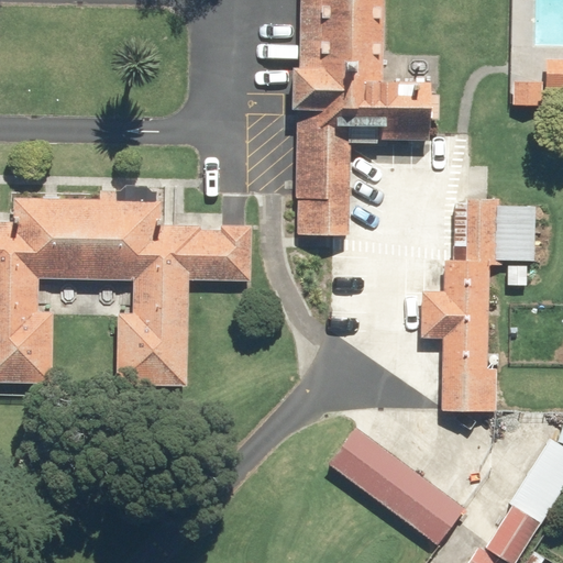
[(300,0),(297,231),(351,232),(352,139),(431,140),(432,81),(386,80),(387,0),(300,0)]
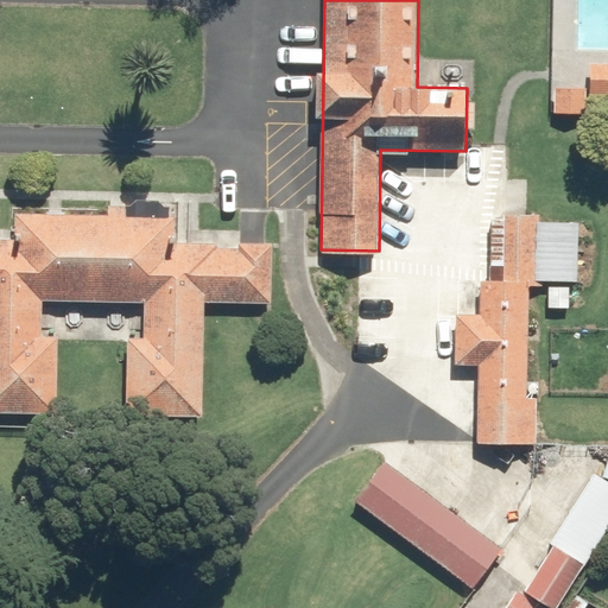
[(607,80),(583,81),(582,113),(607,113),(607,80)]
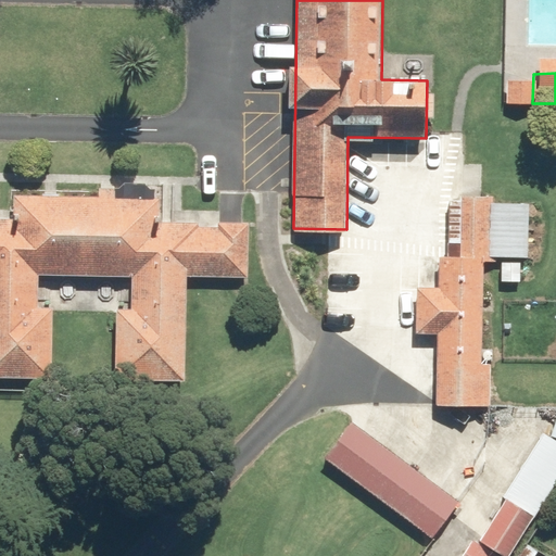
[(0,378),(51,379),(52,308),(38,308),(38,272),(130,273),(129,307),(117,307),(116,380),(185,381),(187,275),(194,275),(196,220),(161,219),(162,197),(14,194),(14,216),(0,216),(0,378)]
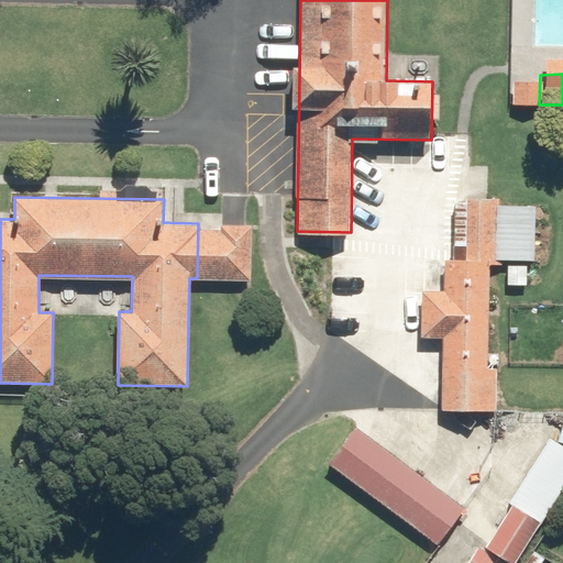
[(442,407),(490,408),(494,197),(463,197),(462,258),(444,258),(443,287),(420,286),(420,338),(443,338),(442,407)]
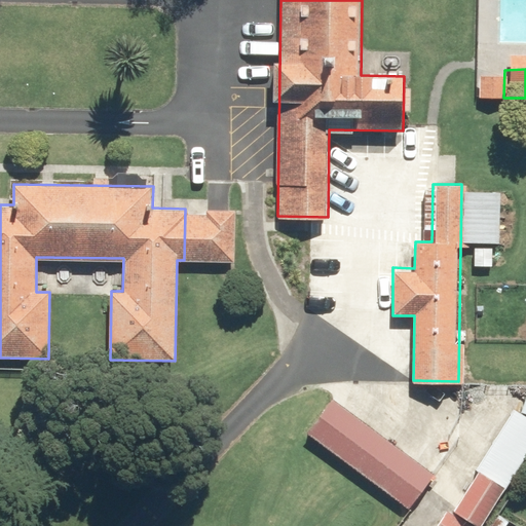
[(433,473),(331,399),(304,434),(407,509),(433,473)]
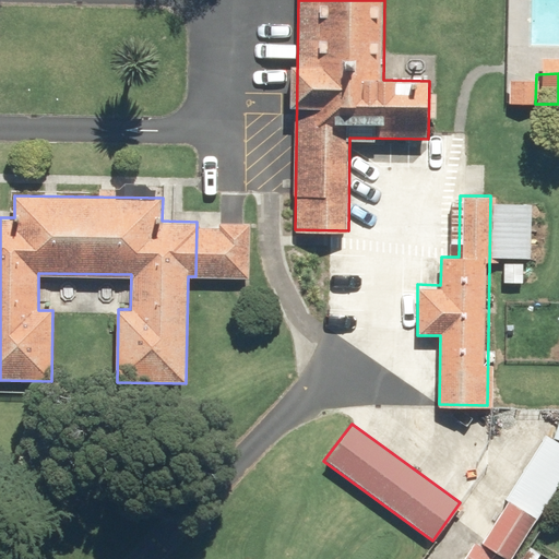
[(558,488),(558,436),(550,431),(510,491),(543,513),(558,488)]
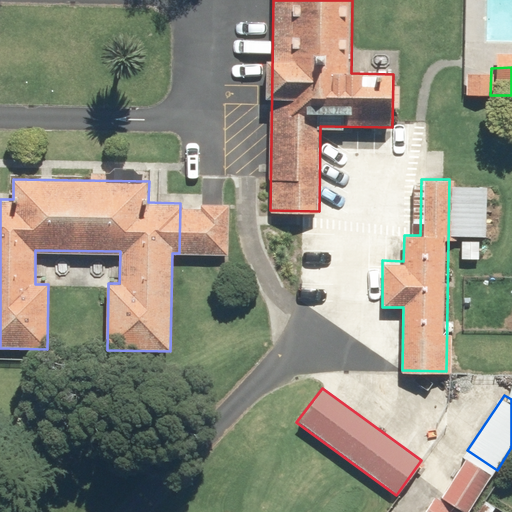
[(469,511),(494,474),(469,457),(444,495),(469,511)]
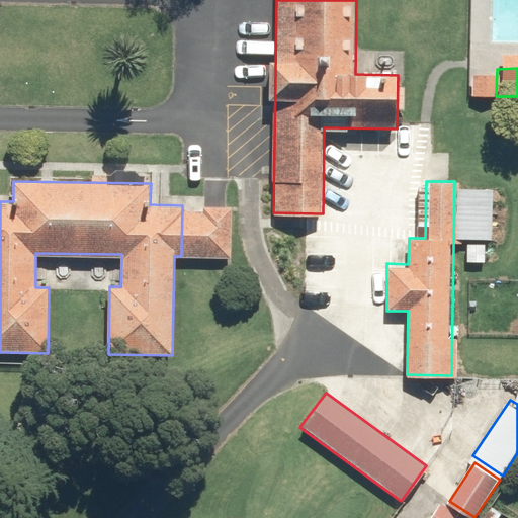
[(470,517),(445,501),(434,517),(470,517)]
